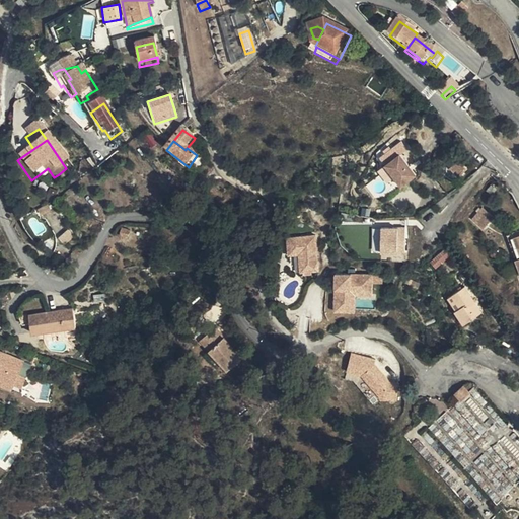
[(409,199),(424,187),(405,164),(391,175),(409,199)]
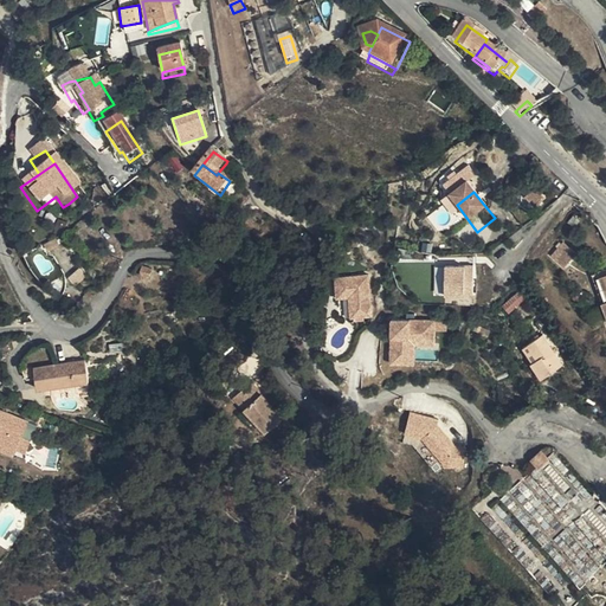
[(77,216),(69,204),(63,207),(56,197),(46,204),(62,225),(77,216)]
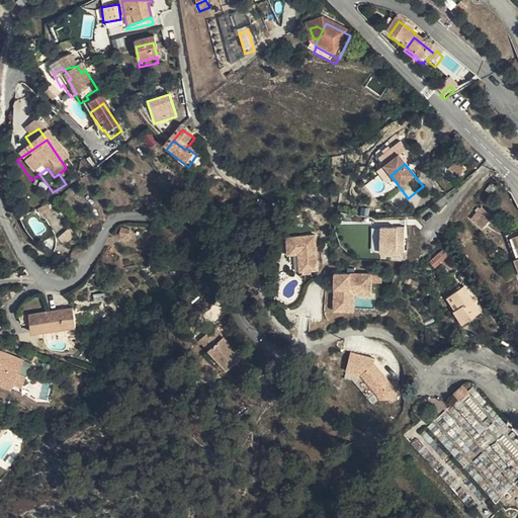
[(464,169),(461,173),(470,182),(473,178),(464,169)]
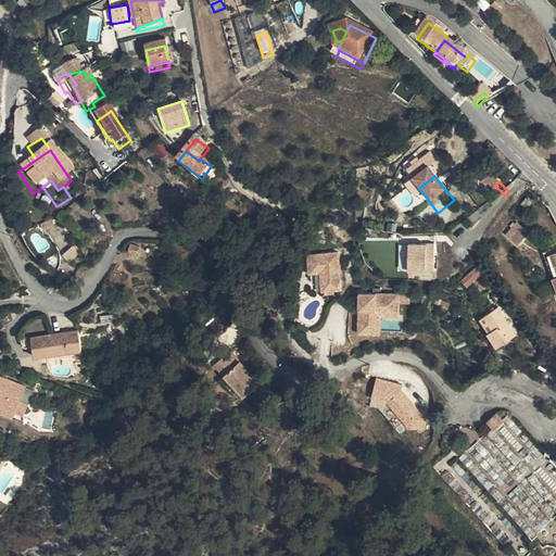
[(505,196),(495,186),(492,190),(502,199),(505,196)]
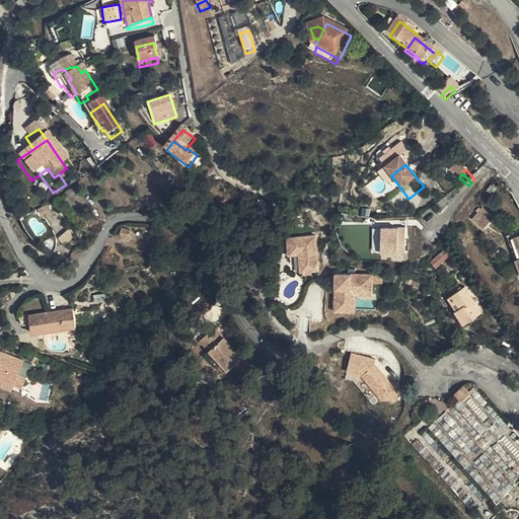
[(488,204),(496,210),(502,201),(495,195),(488,204)]
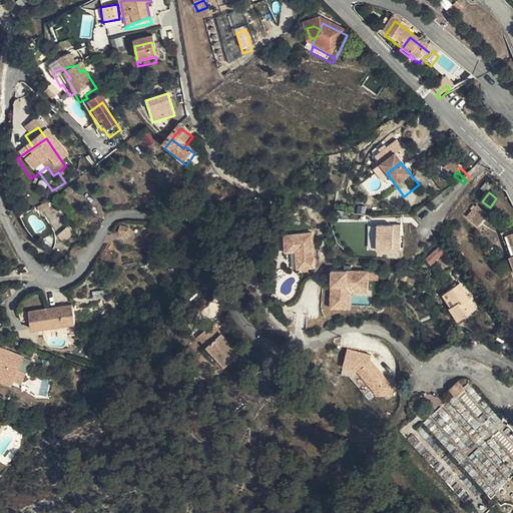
[(470,225),(484,235),(492,224),(476,212),(474,216),(476,218),(470,225)]
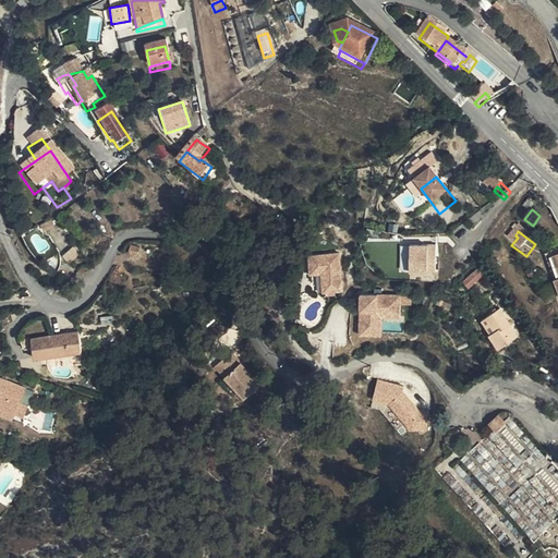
[(409,279),(436,278),(435,244),(408,245),(409,279)]
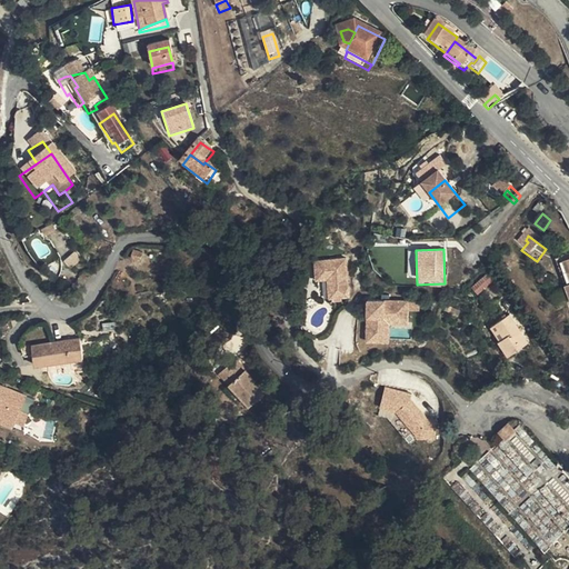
[(351,298),(348,258),(316,260),(317,281),(330,281),(331,299),(351,298)]
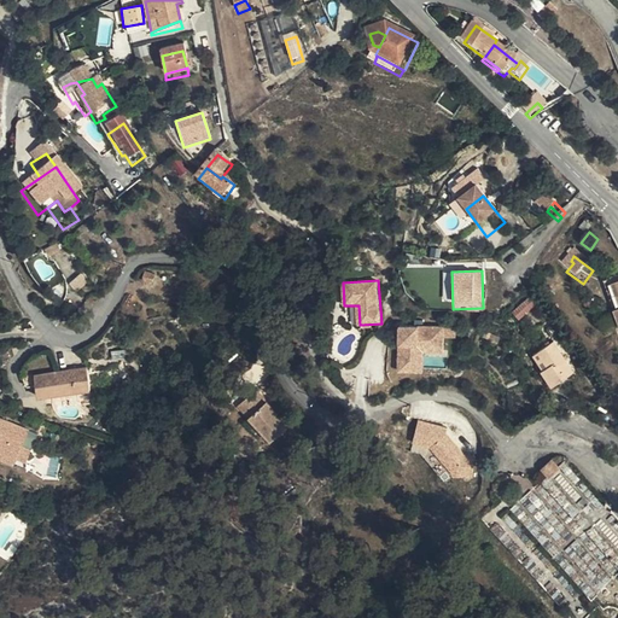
[(159,284),(156,283),(149,281),(146,290),(155,291),(157,292),(159,284)]
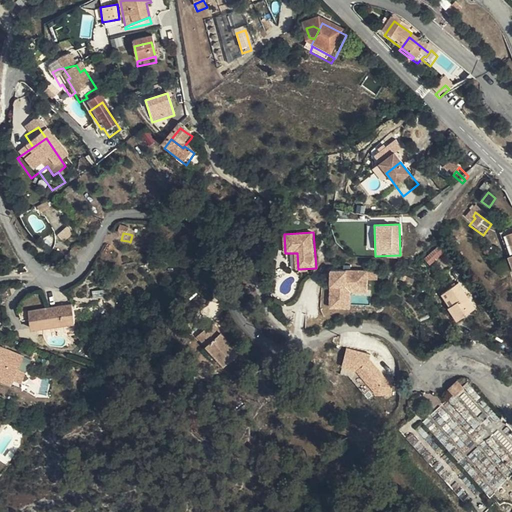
[(511,284),(511,283),(511,239),(495,246),(511,284)]
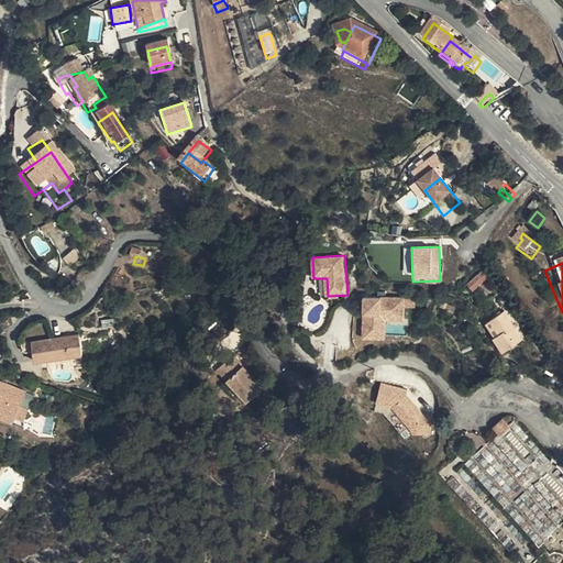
[(465,284),(472,291),(487,278),(482,272),(465,284)]
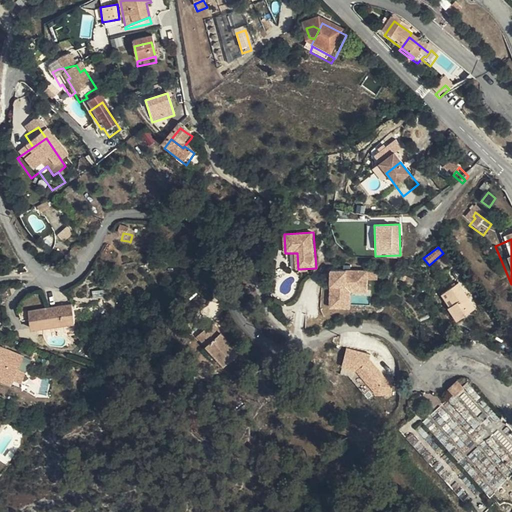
[(433,273),(450,261),(446,256),(430,268),(433,273)]
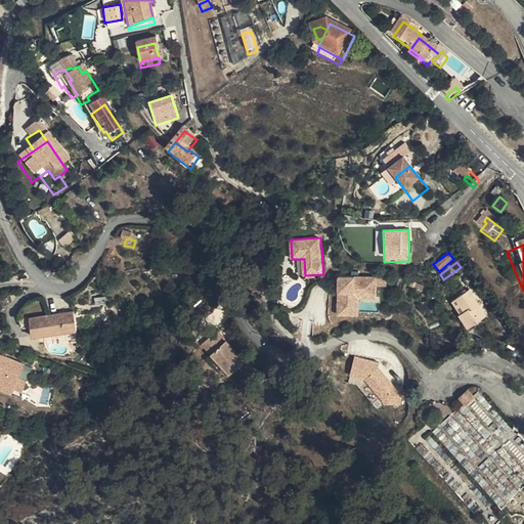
[(336,277),(337,317),(358,316),(358,301),(377,301),(377,287),(386,287),(386,277),(336,277)]
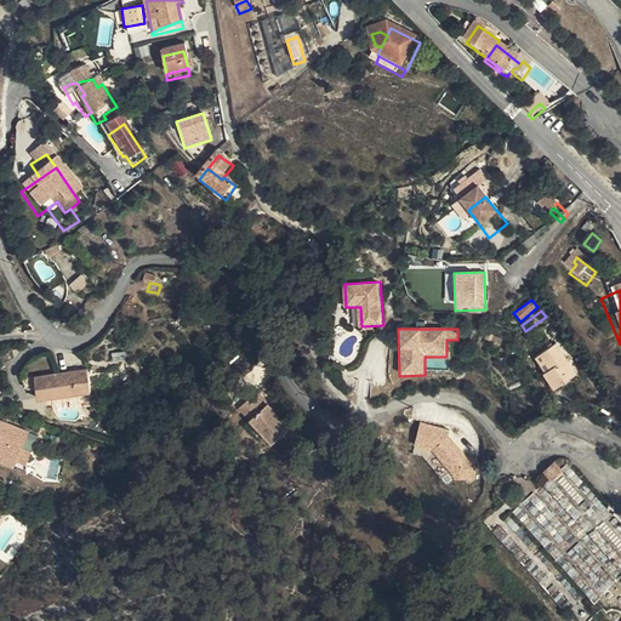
[(580,387),(559,353),(541,363),(551,380),(546,382),(557,400),(580,387)]
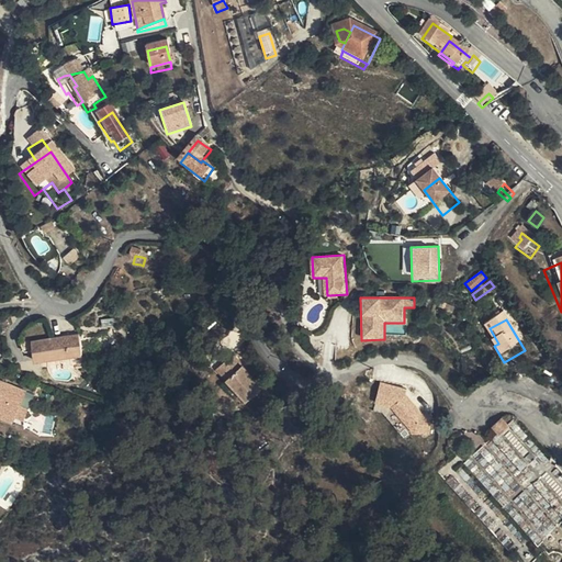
[(34,372),(79,367),(83,363),(80,346),(31,351),(34,372)]
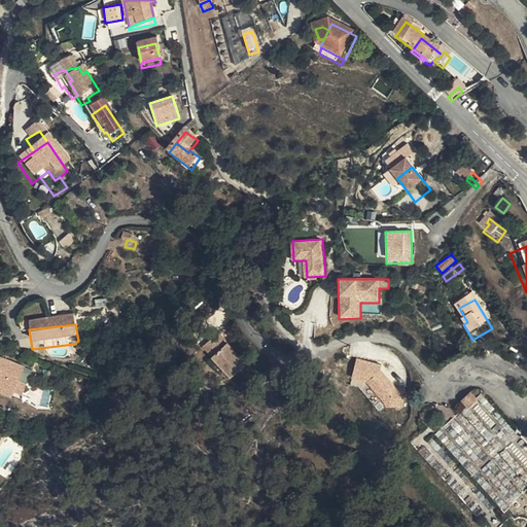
[(238,358),(233,351),(218,334),(203,346),(230,379),(245,367),(238,358)]
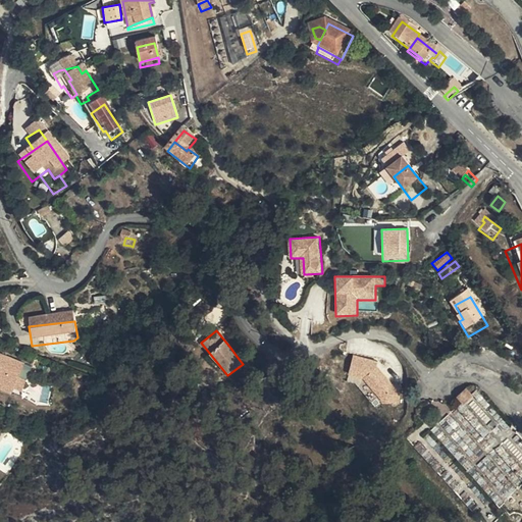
[(236,344),(230,348),(236,355),(241,351),(236,344)]
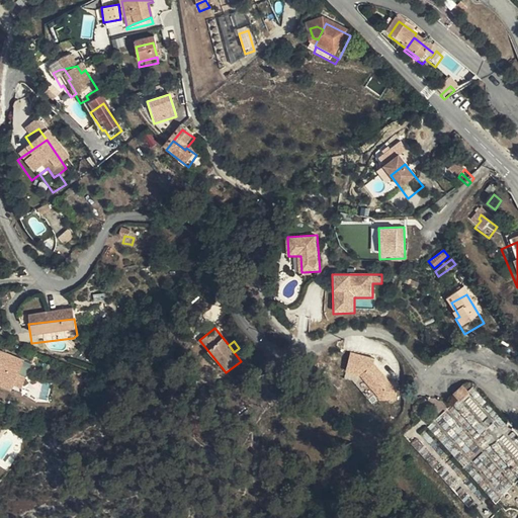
[(398,400),(400,383),(391,383),(372,364),(372,365),(368,364),(369,360),(350,355),(346,372),(361,376),(374,390),(380,383),(386,390),(383,399),(398,400)]
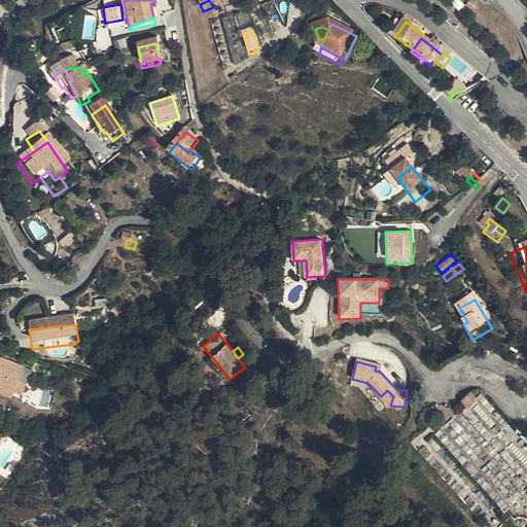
[(0,396),(11,401),(21,405),(12,398),(20,391),(16,389),(21,376),(0,369),(0,396)]
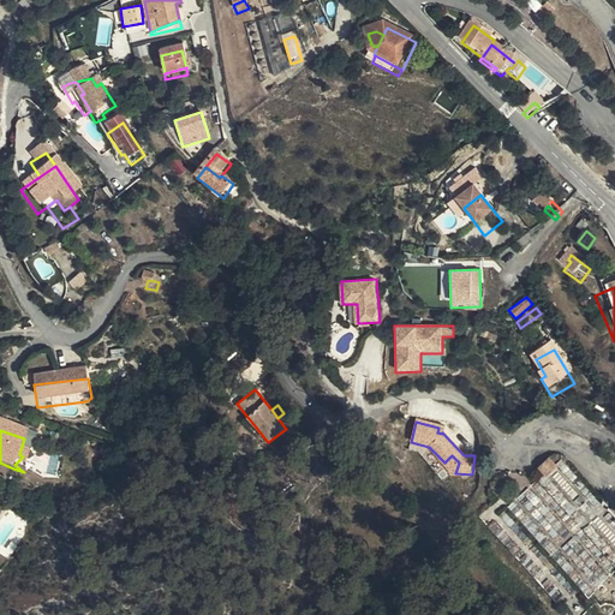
[(445,463),(455,473),(459,463),(452,455),(445,463)]
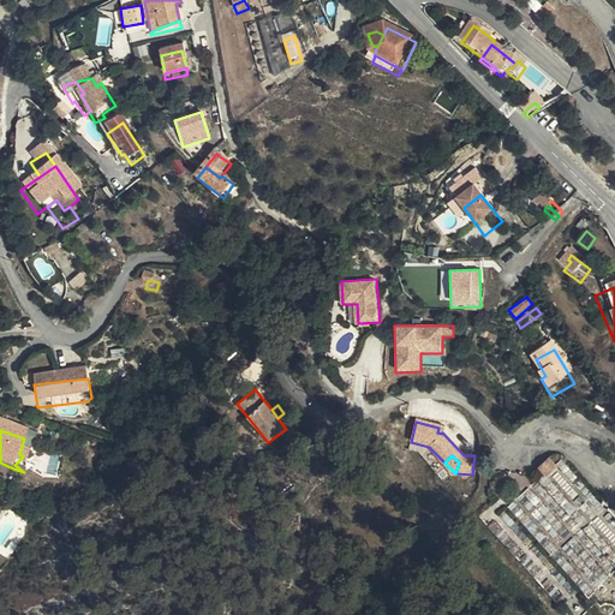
[(15,465),(24,472),(30,459),(23,457),(15,465)]
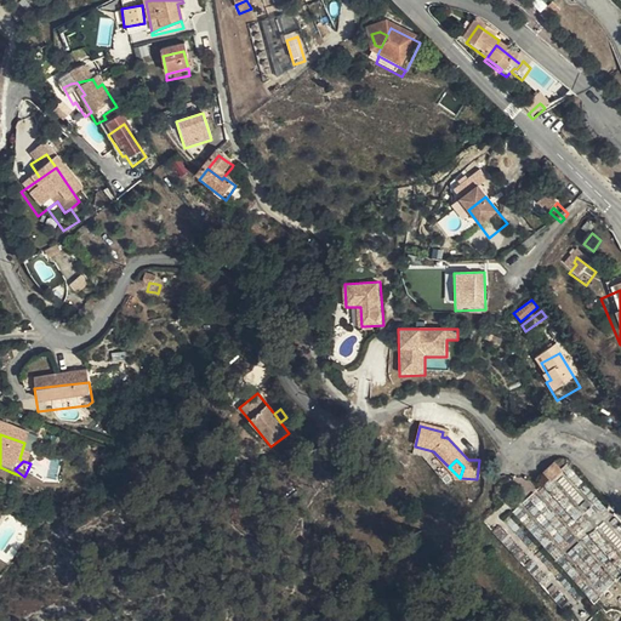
[(541,471),(548,479),(556,472),(548,463),(541,471)]
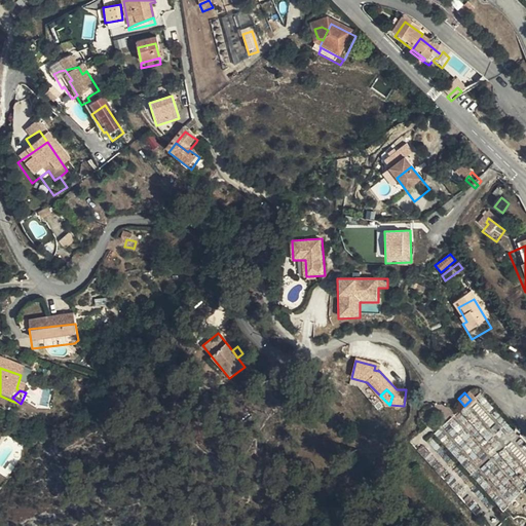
[(0,402),(10,406),(11,401),(0,396),(0,402)]
